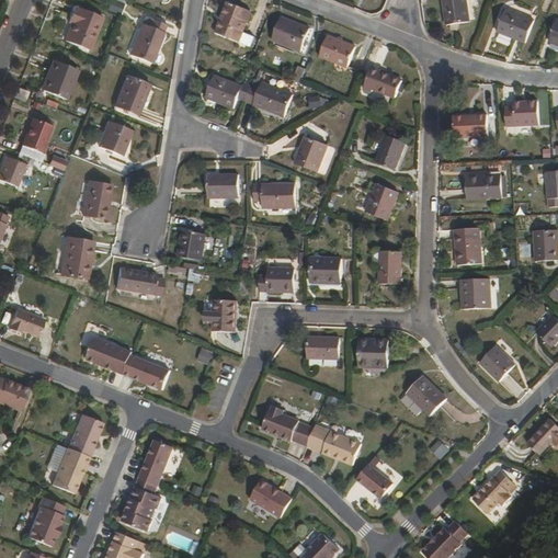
[(441,0),(444,23),(467,20),(464,0),(441,0)]
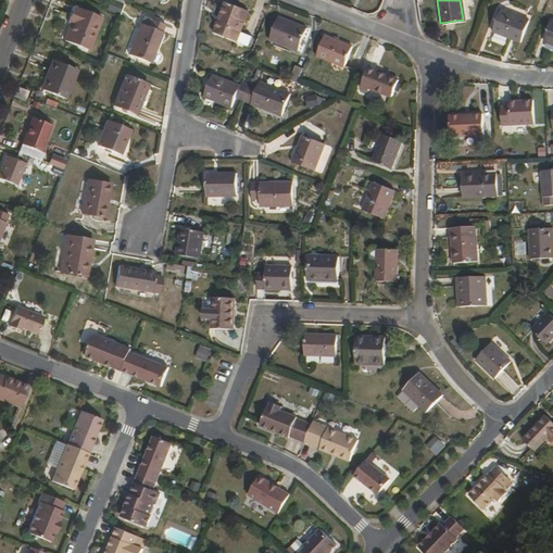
[(246,10),(224,1),(212,30),(243,44),(247,34),(238,30),(246,10)]
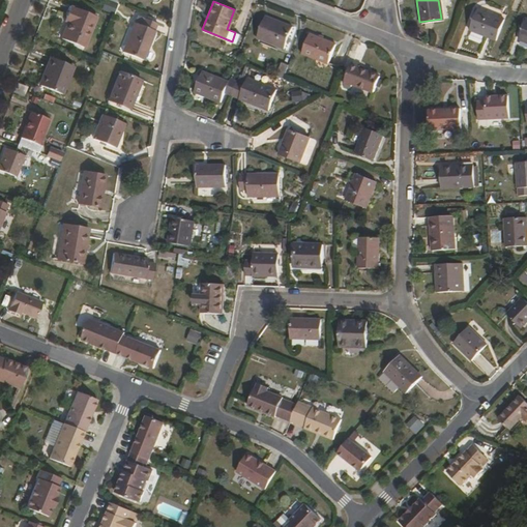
[(66,17),(65,21),(58,36),(82,46),(94,15),(68,4),(64,15),(66,17)]
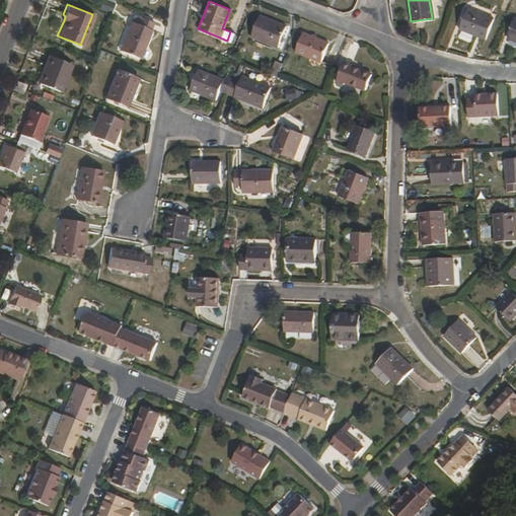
[(484,38),(492,18),(466,7),(458,27),(484,38)]
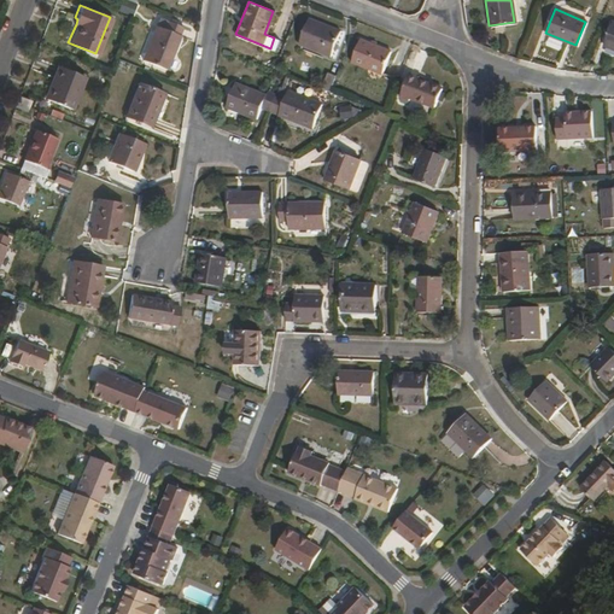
[(157,16),(153,24),(161,28),(164,18),(157,16)]
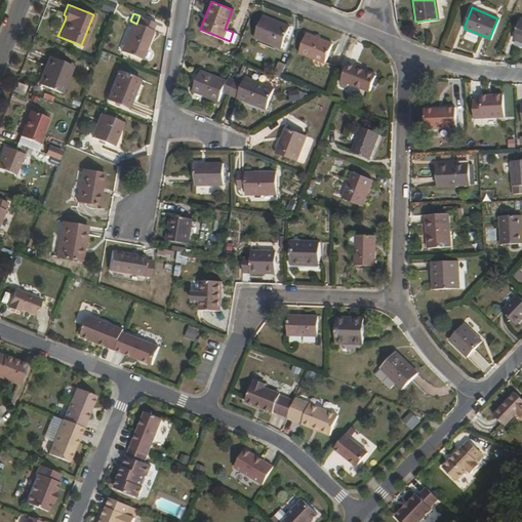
[(279,47),(287,26),(261,14),(252,36),(279,47)]
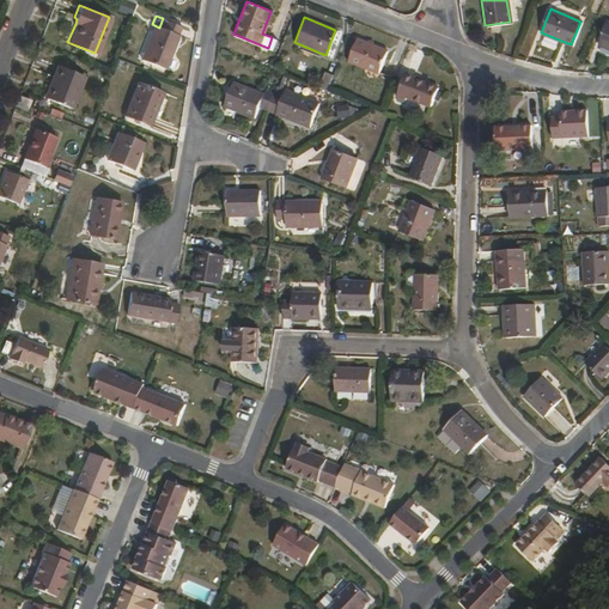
[(159,28),(152,24),(139,58),(163,67),(180,25),(163,18),(159,28)]
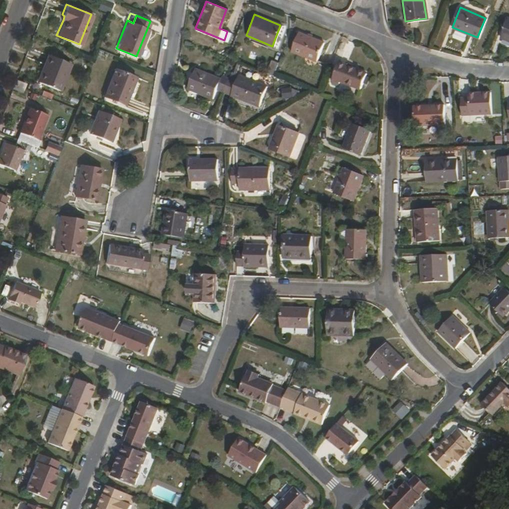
[(508,40),(508,16),(507,16),(499,36),(508,40)]
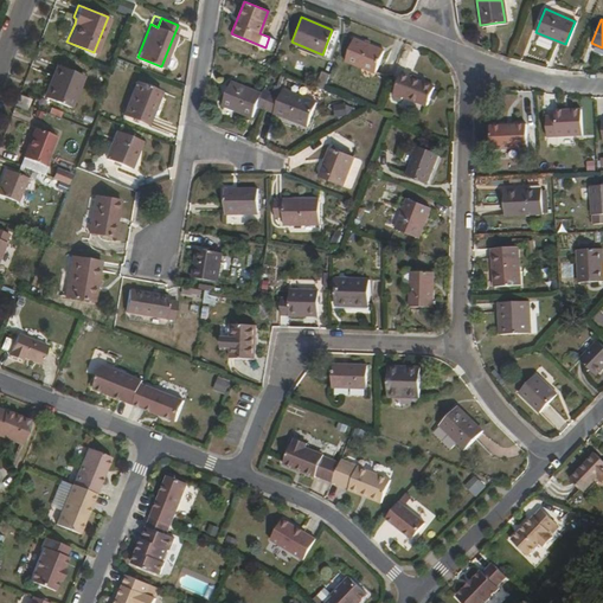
[(373,71),(382,49),(352,37),(342,59),(373,71)]
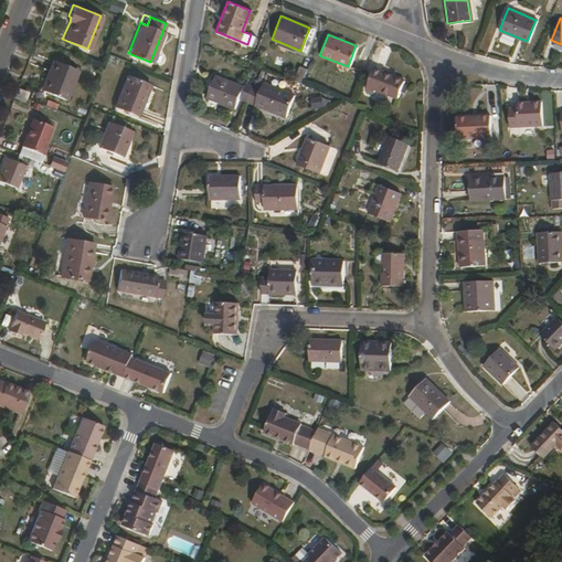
[(64,99),(75,70),(51,60),(46,71),(48,71),(41,89),(64,99)]
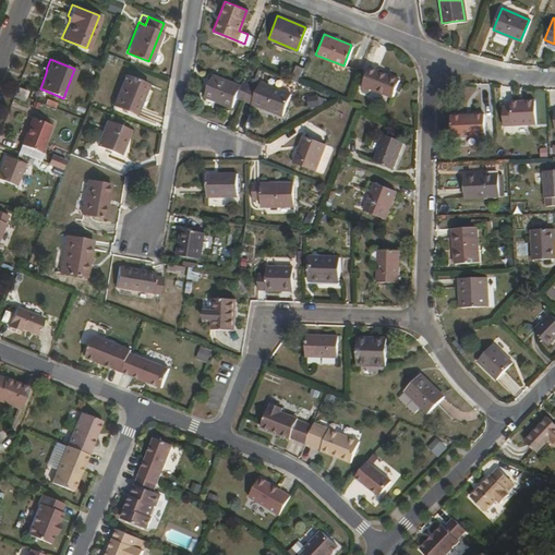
[(390,96),(397,79),(375,69),(376,67),(369,63),(360,86),(368,89),(369,86),(390,96)]
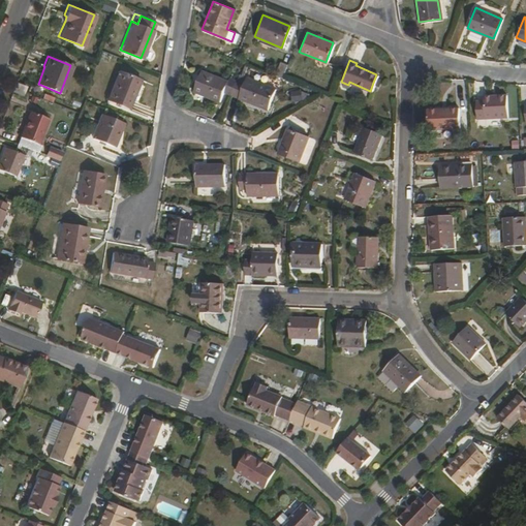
[(273,74),(280,78),(285,64),(278,61),(273,74)]
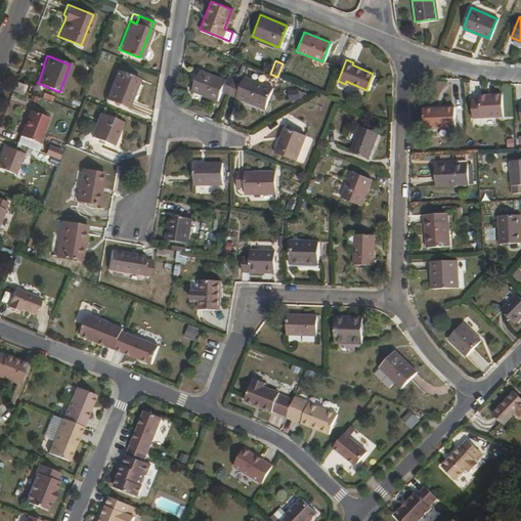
[(126,106),(137,78),(116,69),(104,97),(126,106)]
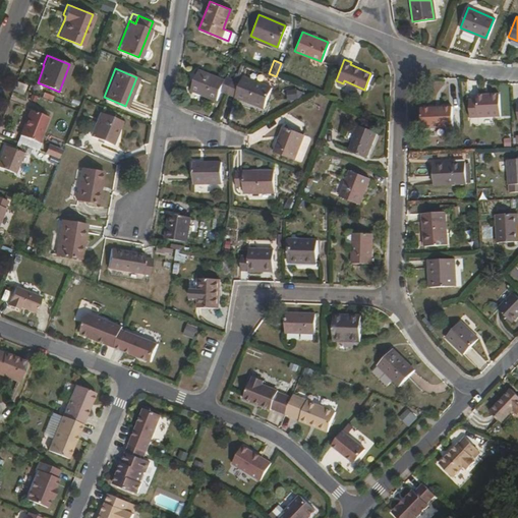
[(219,90),(226,93),(231,78),(224,75),(223,79),(196,69),(188,89),(215,100),(219,90)]
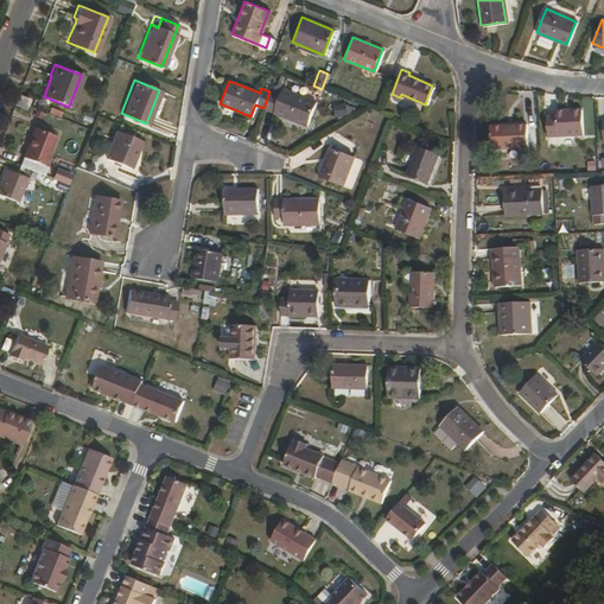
[(269,91),(264,108),(305,125),(315,101),(273,84),(269,91)]
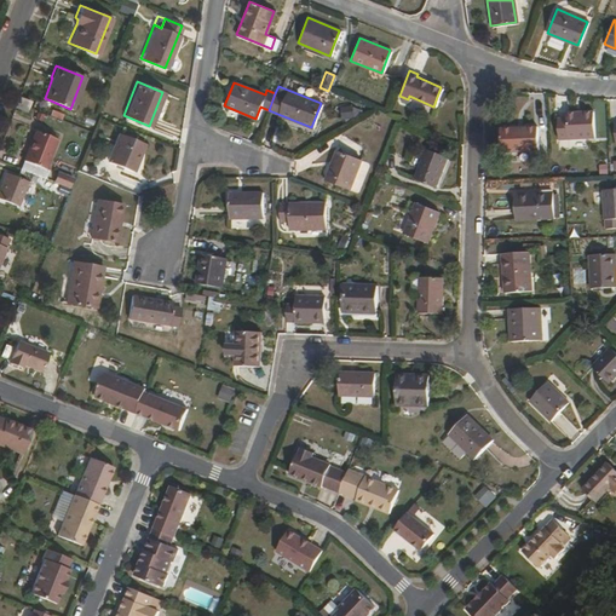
[(24,110),(28,99),(16,96),(12,105),(24,110)]
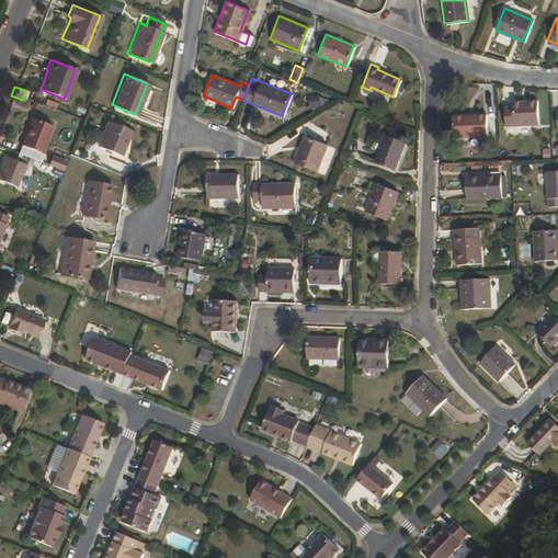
[(318,105),(317,93),(307,95),(308,106),(318,105)]
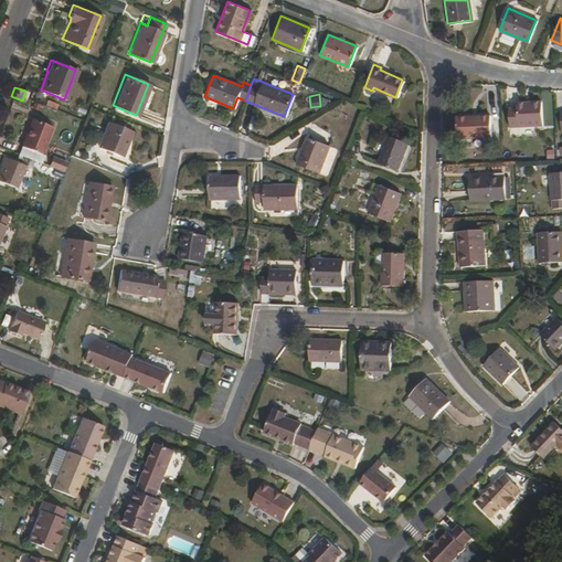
[(516,101),(517,125),(541,124),(540,99),(516,101)]
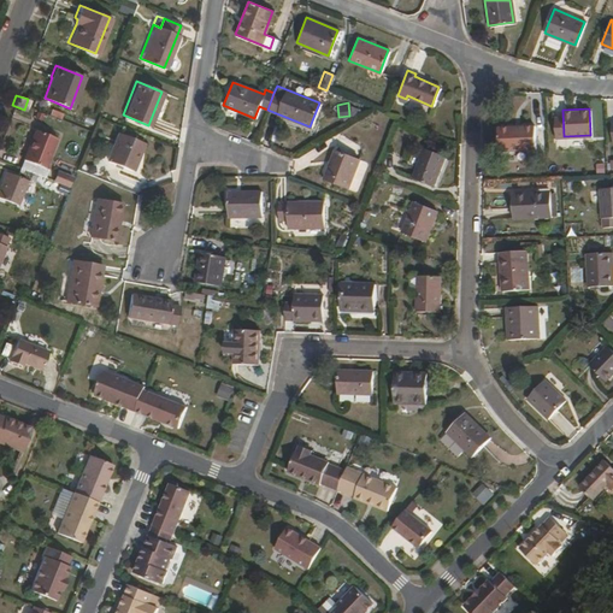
[(496,149),(534,147),(532,124),(495,127),(496,149)]
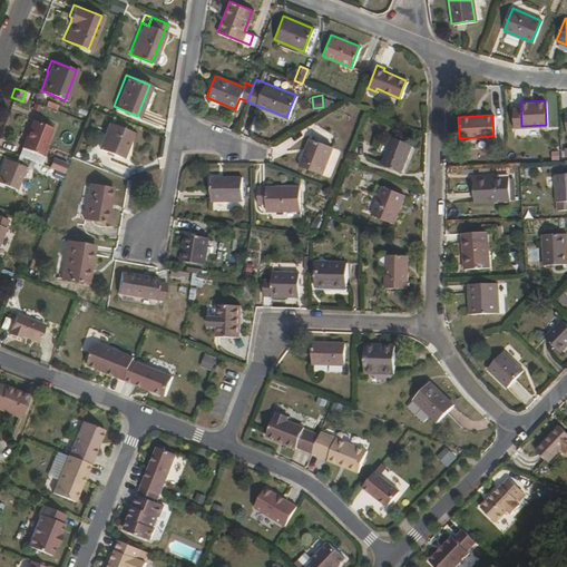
[(30,119),(17,154),(32,160),(36,162),(49,126),(30,119)]
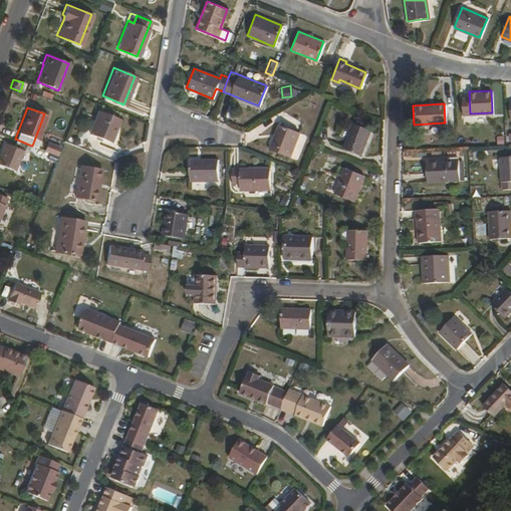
[(108,142),(117,118),(96,109),(87,133),(108,142)]
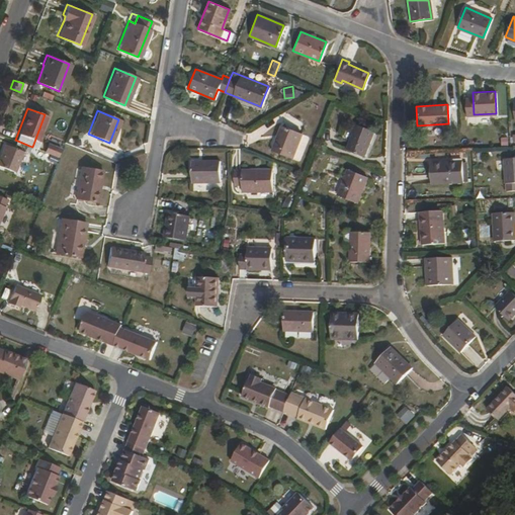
[(362,156),(372,131),(355,123),(345,148),(362,156)]
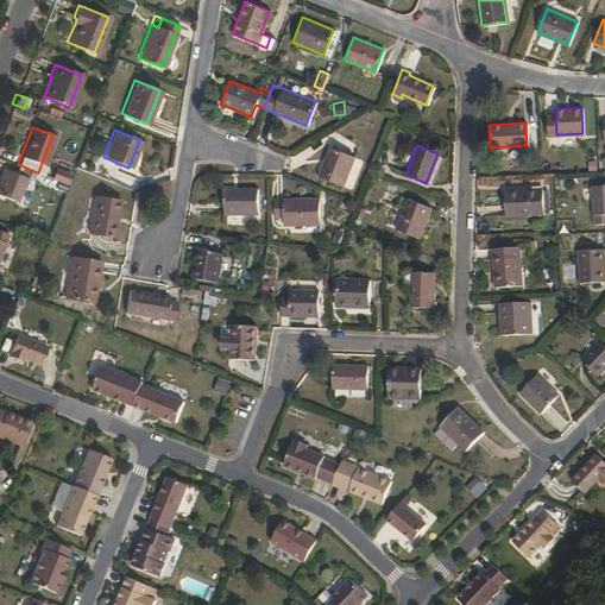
[(341,186),(353,156),(329,146),(317,175),(341,186)]
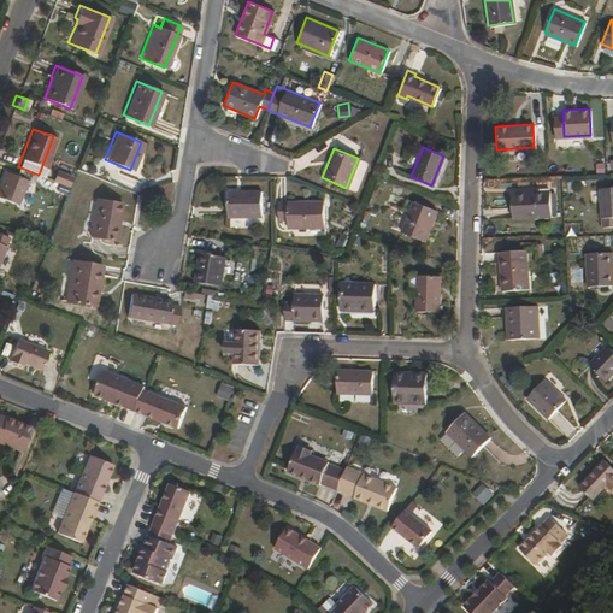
[(35,174),(18,166),(15,175),(4,170),(0,178),(0,198),(15,204),(25,178),(31,181),(35,174)]
